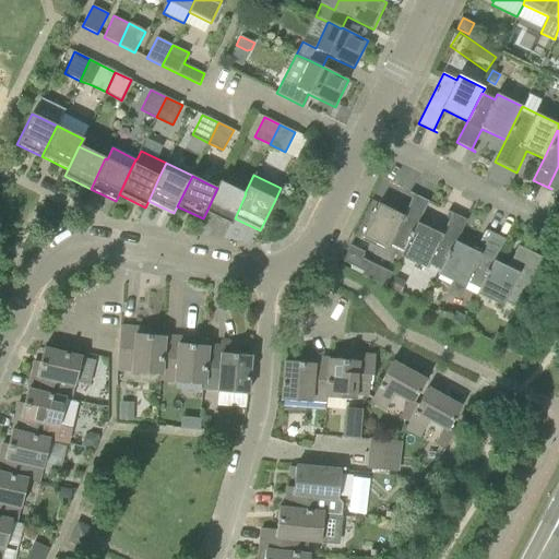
[(217,188),(206,212),(232,225),(235,218),(246,193),(245,193),(219,180),(216,188),(217,188)]
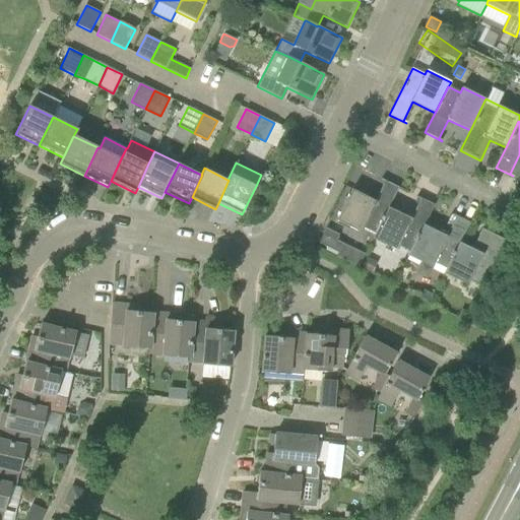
[(376,201),(352,189),(335,221),(360,235),(363,228),(375,234),(376,235),(389,207),(399,188),(382,179),(382,180),(385,182),(376,201)]
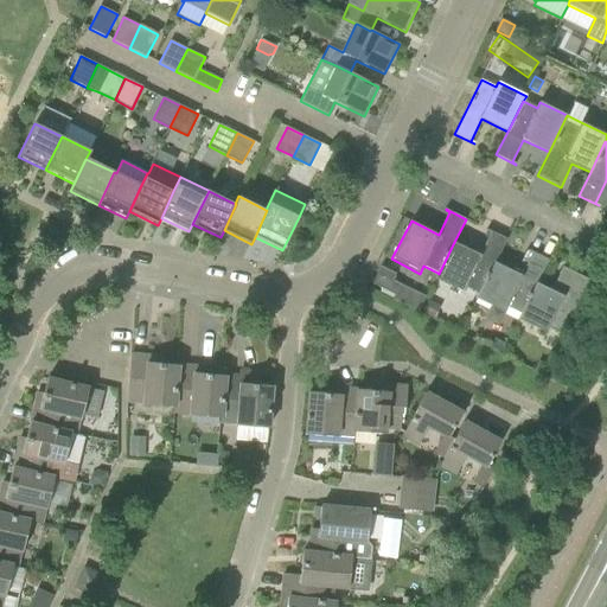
[(479,255),(454,242),(439,274),(438,273),(435,279),(462,293),(466,287),(479,293),(480,294),(496,263),(506,240),(486,229),(486,230),(491,232),(479,255)]
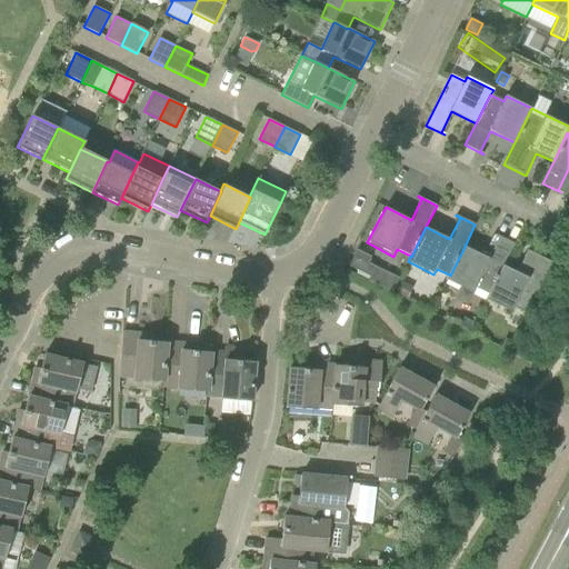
[(489,295),(503,266),(513,243),(495,235),(495,236),(499,238),(488,258),(465,247),(450,276),(449,275),(446,280),(472,293),(476,288),(488,295),(489,295)]
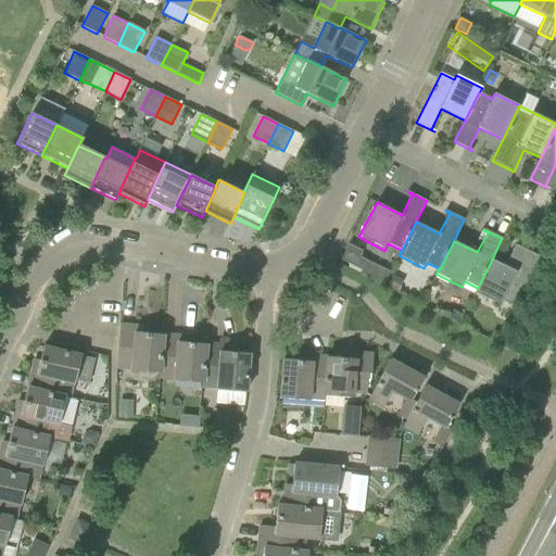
[(362,250),(349,244),(341,260),(362,270),(367,261),(359,256),(362,250)]
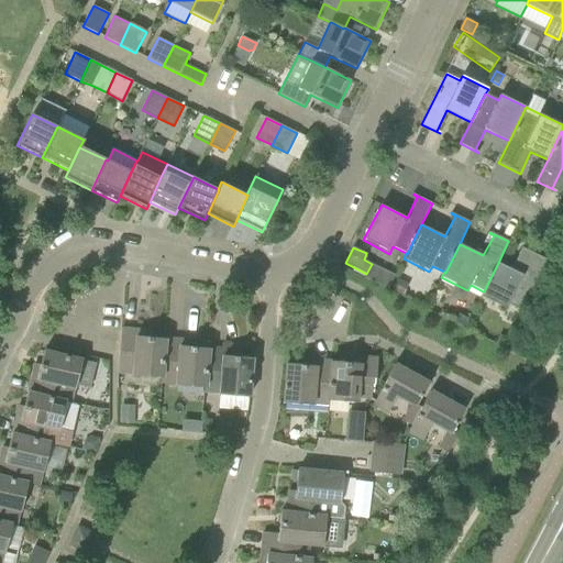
[(509,304),(522,310),(548,261),(522,247),(511,269),(498,263),(484,291),(483,291),(481,297),(506,309),(509,304)]
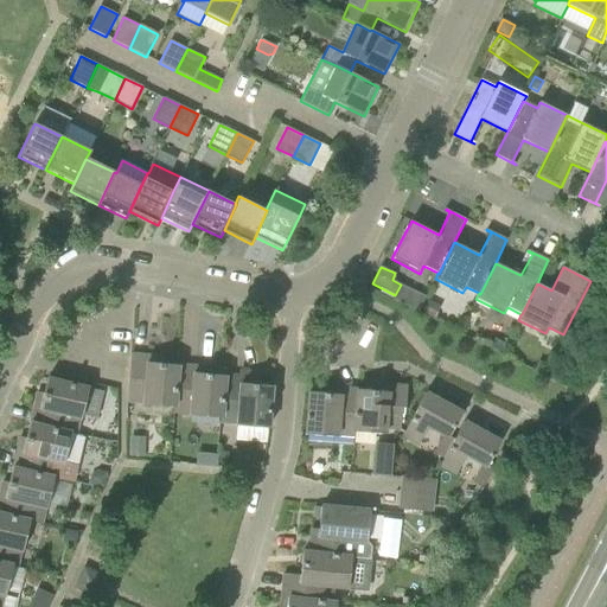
[(434,319),(440,306),(428,300),(421,313),(434,320),(434,319)]
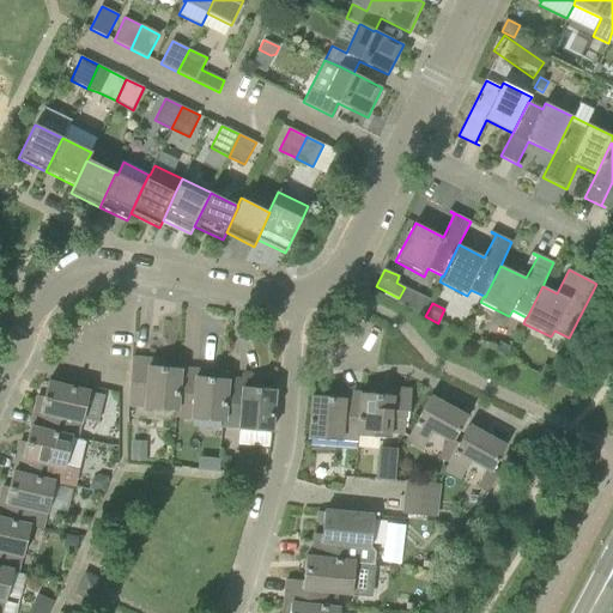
[(504,357),(509,347),(499,343),(495,351),(504,357)]
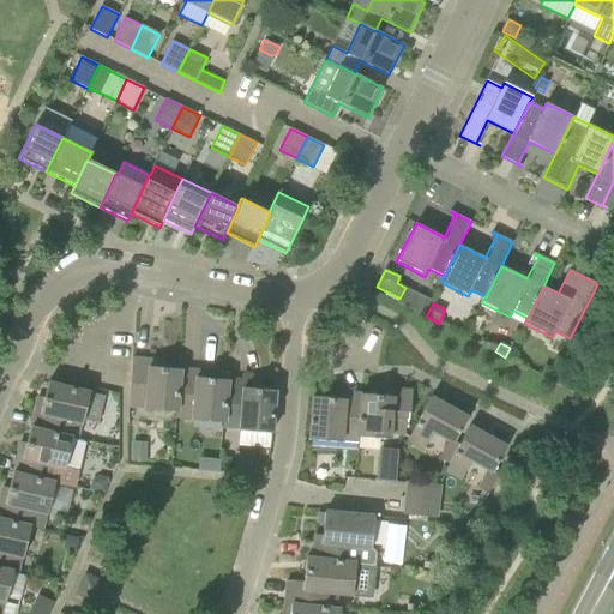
[(132,359),(130,396),(128,408),(175,413),(178,413),(181,369),(164,368),(166,362),(132,359)]
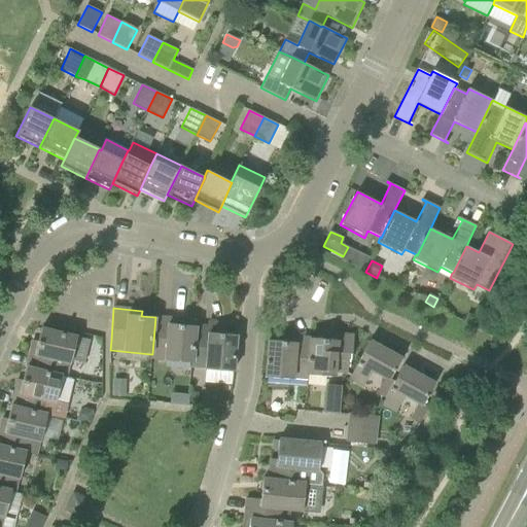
[(471,325),(476,317),(468,314),(464,322),(471,325)]
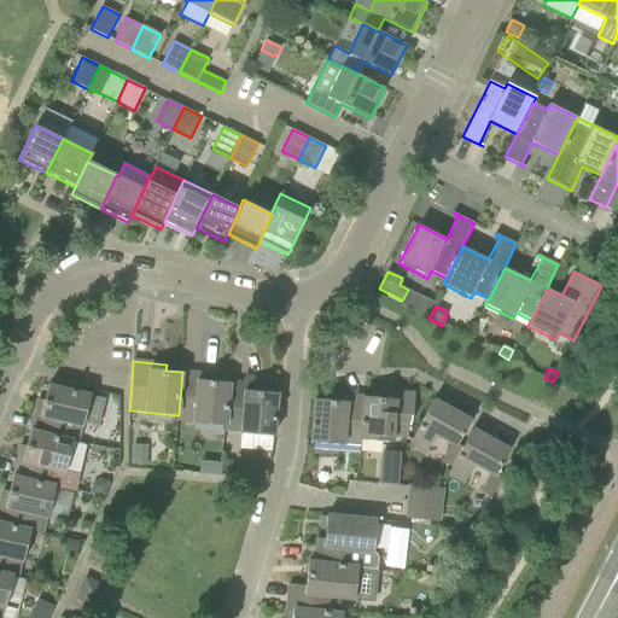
[(226,425),(229,383),(214,382),(214,374),(182,372),(179,415),(176,415),(176,419),(194,421),(194,423),(225,425),(226,425)]
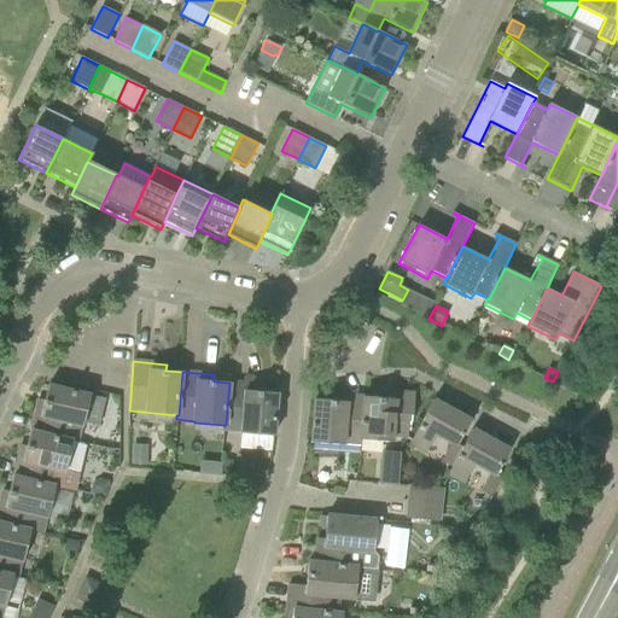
[(273,443),(277,394),(261,392),(262,385),(229,383),(226,425),(225,425),(223,430),(240,432),(239,450),(272,452),(273,443)]
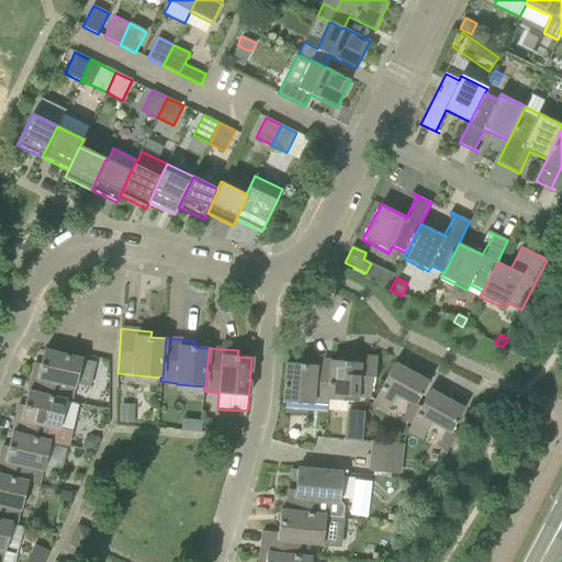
[(35,363),(27,393),(66,402),(66,403),(70,403),(74,386),(76,388),(82,359),(44,350),(41,364),(35,363)]
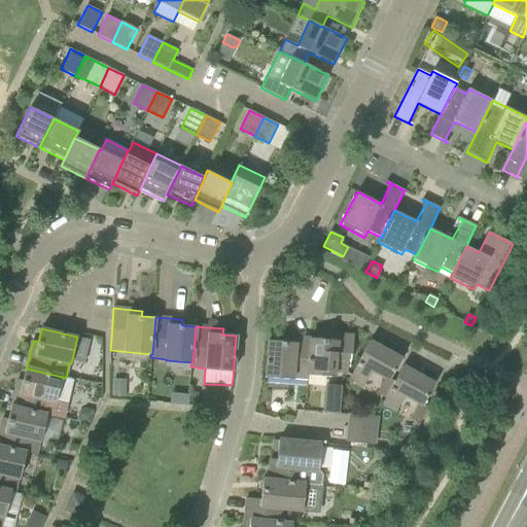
[(352,359),(353,336),(324,334),(324,340),(310,339),(307,375),(308,375),(334,377),(336,357),(352,359)]
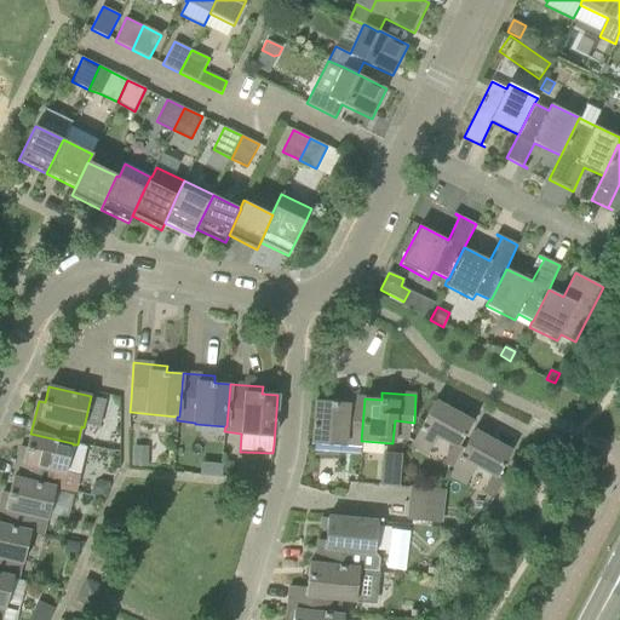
[(361,441),(365,399),(333,395),(332,402),(316,401),(313,443),(345,446),(345,445),(362,446),(362,441),(361,441)]
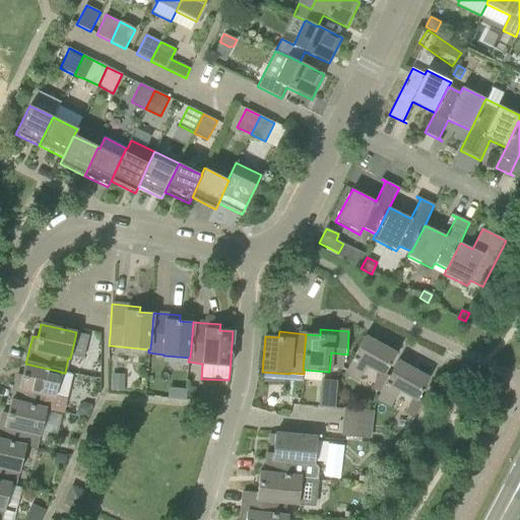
[(396,353),(365,336),(344,374),(359,381),(367,366),(384,376),(396,353)]
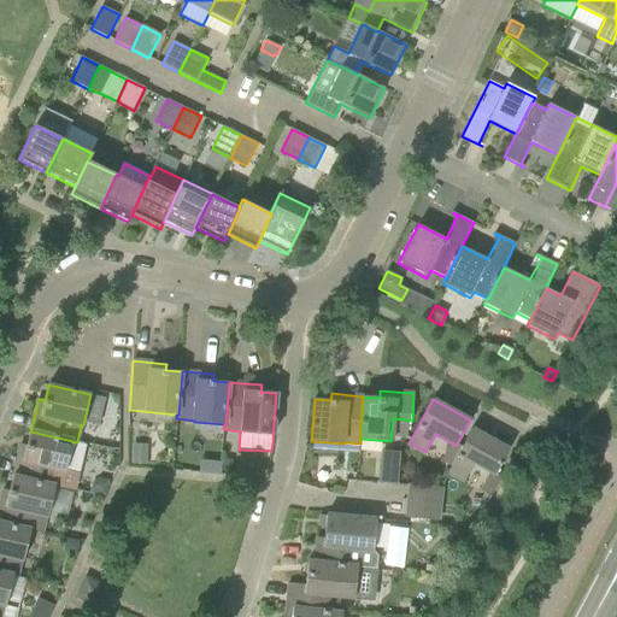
[(471,429),(447,472),(464,482),(474,464),(491,474),(494,476),(509,450),(471,429)]
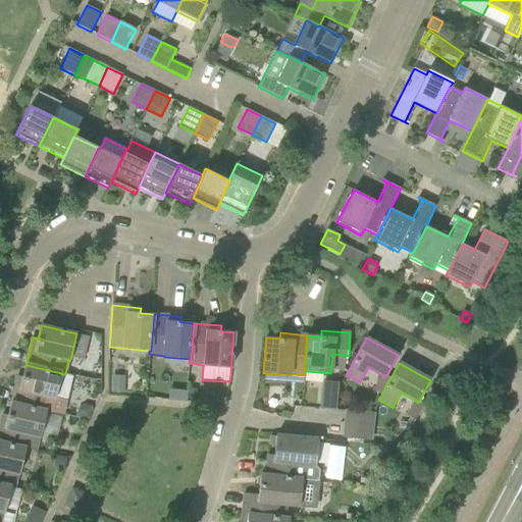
[(11,403),(46,411),(63,415),(65,404),(63,401),(55,399),(61,374),(61,373),(25,365),(22,377),(17,376),(11,403)]
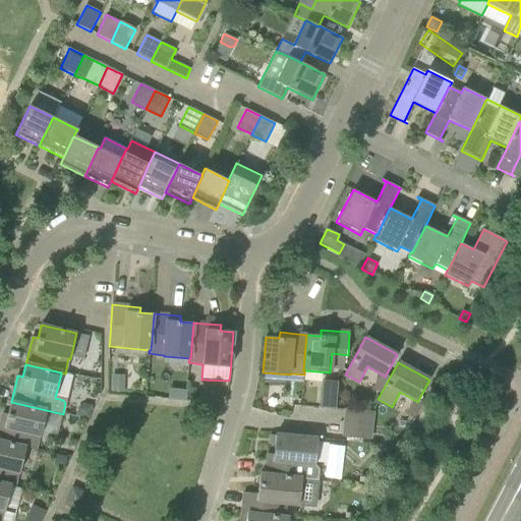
[(124,392),(124,375),(111,375),(111,392),(124,392)]
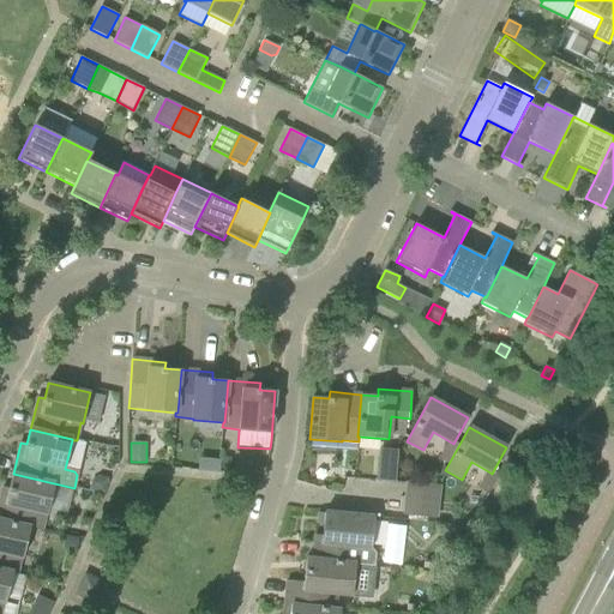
[(396,482),(396,481),(398,451),(380,449),(377,481),(396,482)]
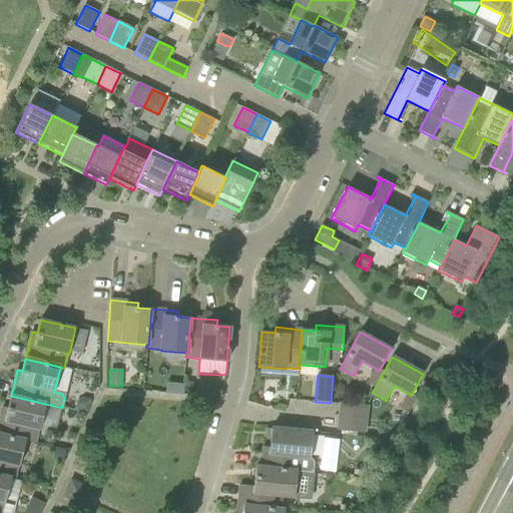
[(192,393),(193,383),(184,382),(183,392),(192,393)]
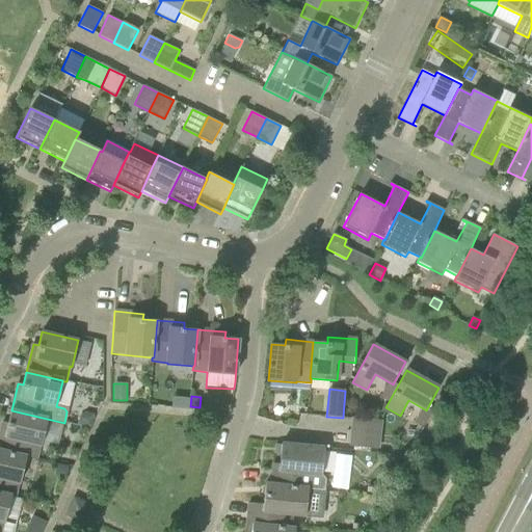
[(41,447),(47,419),(11,410),(8,424),(3,422),(0,433),(0,450),(26,456),(26,458),(36,460),(40,446),(41,447)]
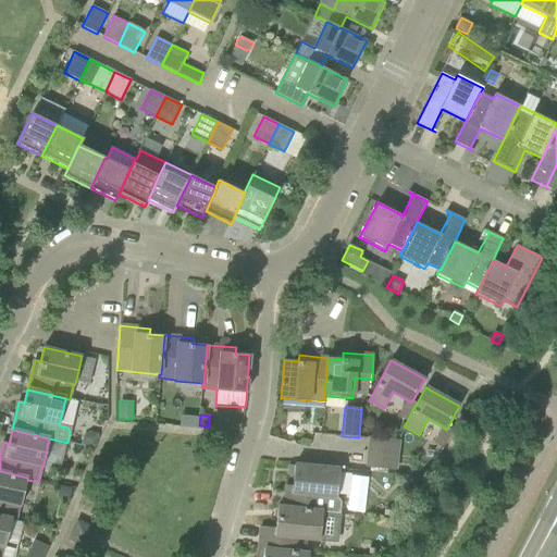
[(94,449),(98,433),(89,432),(83,436),(81,446),(94,449)]
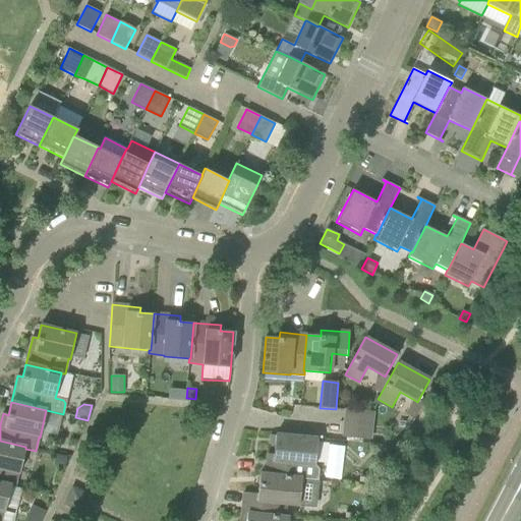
[(344,423),(372,425),(373,412),(346,409),(344,423)]
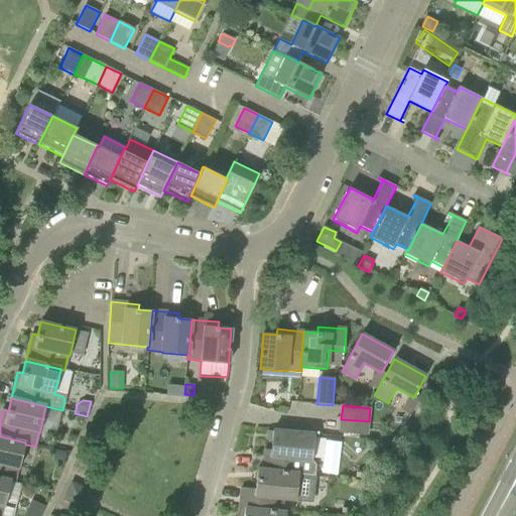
[(367,435),(369,421),(341,419),(340,432),(367,435)]
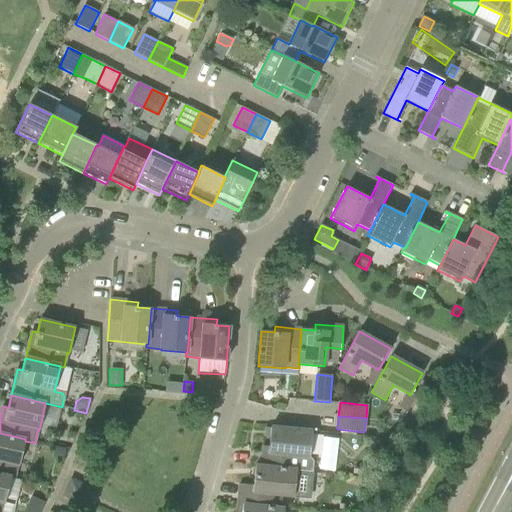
[(312,431),(271,427),(269,447),(263,446),(261,466),(296,470),(308,471),(312,431)]
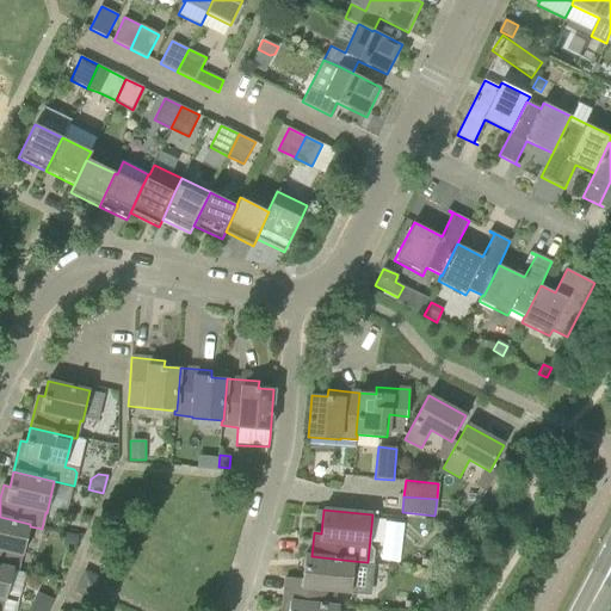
[(0,517),(0,566),(12,569),(12,571),(17,572),(20,555),(23,556),(30,526),(30,524),(0,517)]
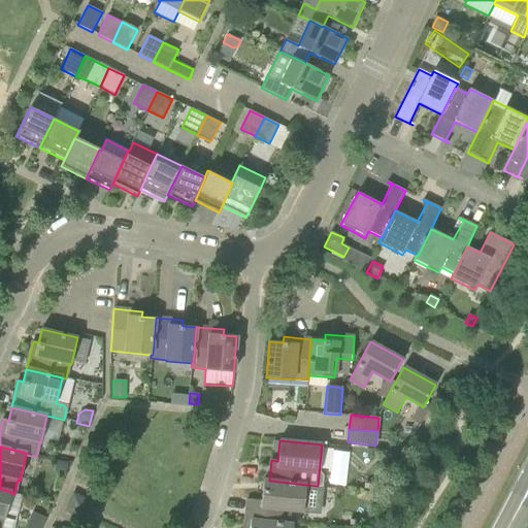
[(387,452),(386,458),(390,462),(396,463),(397,452),(387,452)]
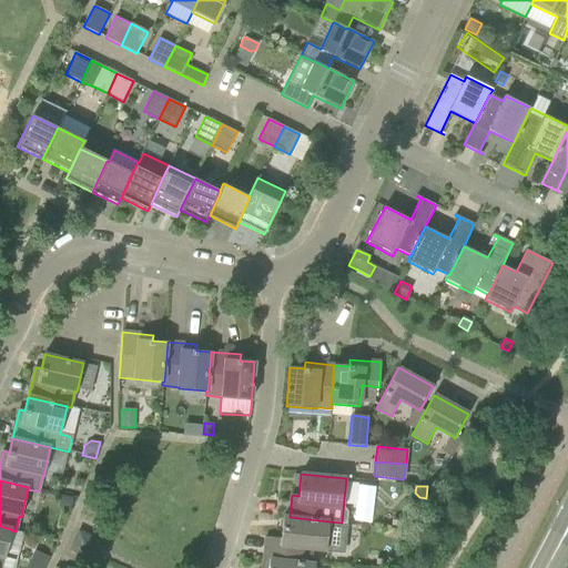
[(71,510),(73,498),(61,496),(59,508),(71,510)]
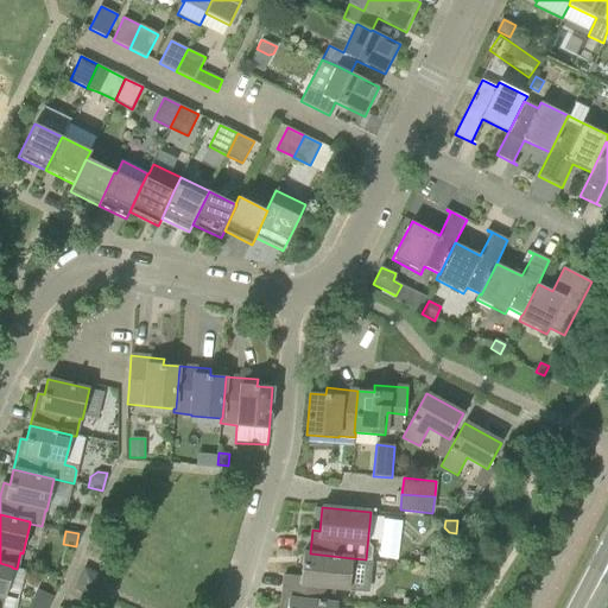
[(333,605),(333,603),(335,588),(348,589),(352,558),(310,553),(303,552),(302,576),(284,575),(283,600),(287,600),(333,605)]
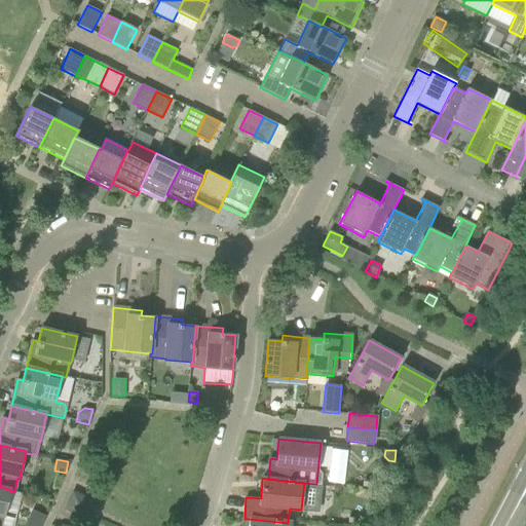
[(10,490),(0,487),(0,525),(3,517),(4,517),(10,491),(10,490)]
